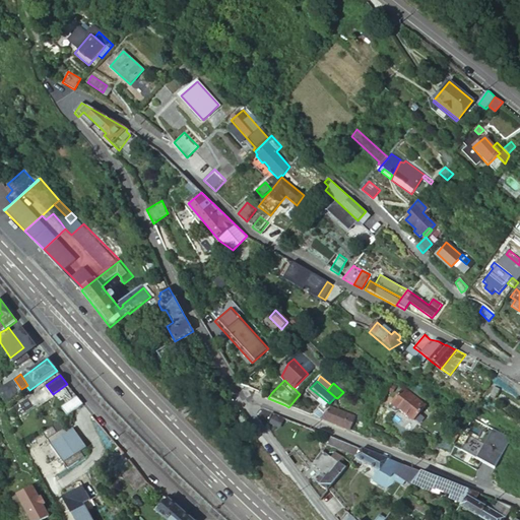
[(21,416),(53,394),(46,385),(15,407),(21,416)]
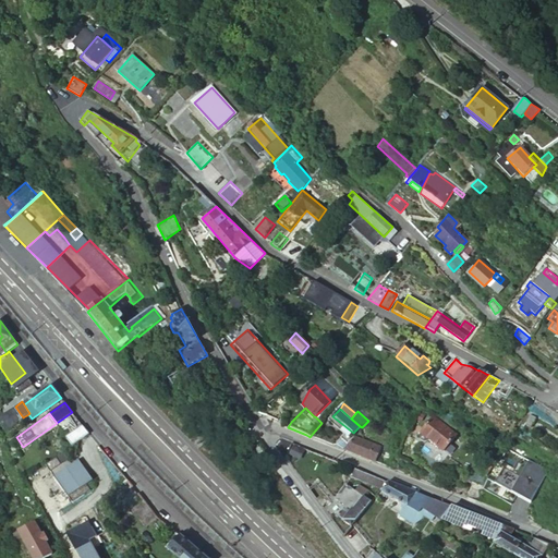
[(536,419),(530,414),(525,423),(532,426),(536,419)]
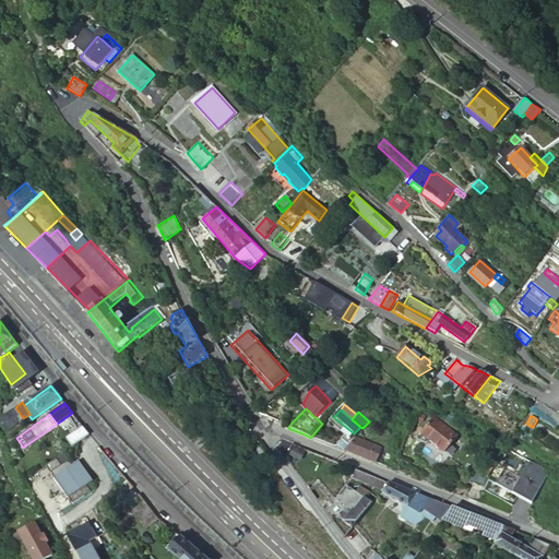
[(424,443),(426,443),(428,441),(442,453),(456,437),(433,419),(420,436),(419,438),(419,440),(420,443),(424,443)]
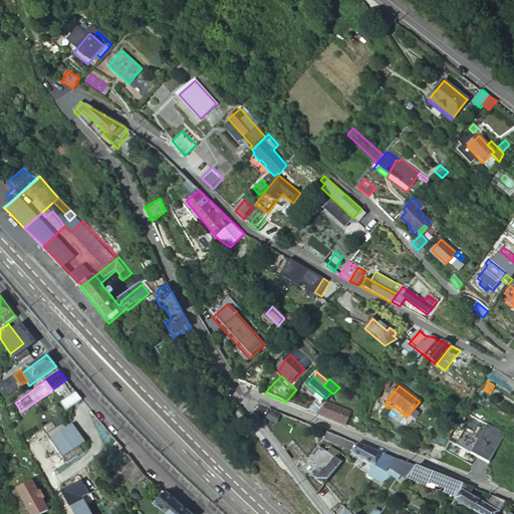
[(76,392),(62,402),(67,409),(81,399),(76,392)]
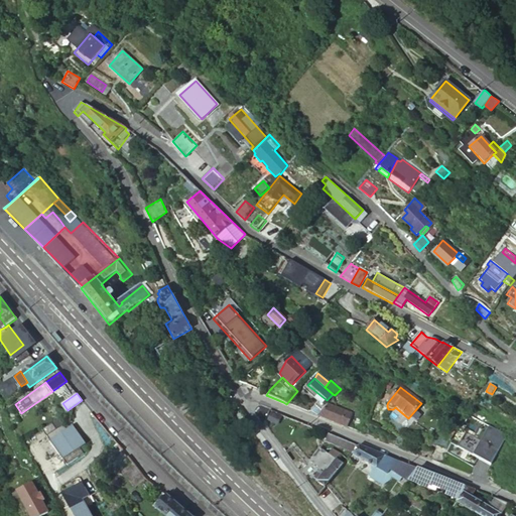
[(316,416),(325,408),(318,402),(309,411),(316,416)]
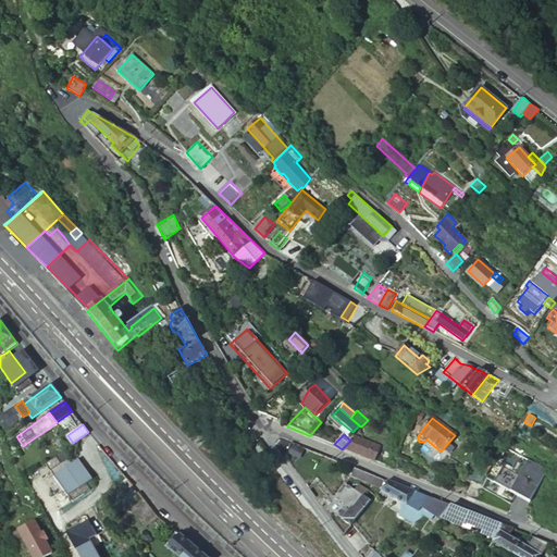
[(354,437),(350,441),(342,449),(349,453),(368,459),(374,461),(380,447),(354,437)]
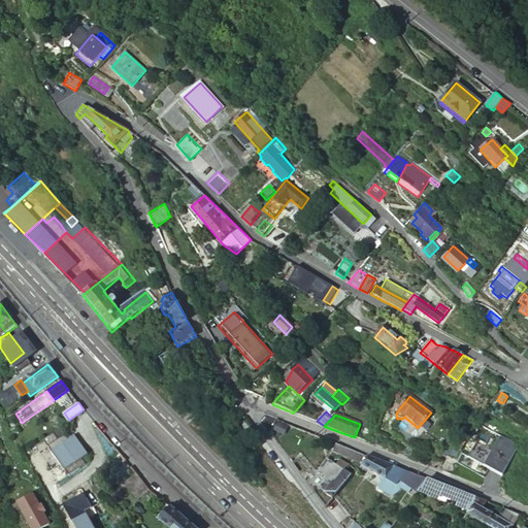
[(61,427),(54,431),(43,438),(52,451),(55,454),(52,456),(60,468),(63,466),(65,469),(69,475),(86,463),(83,458),(88,454),(83,447),(80,449),(78,444),(80,443),(75,435),(69,439),(66,434),(61,427)]
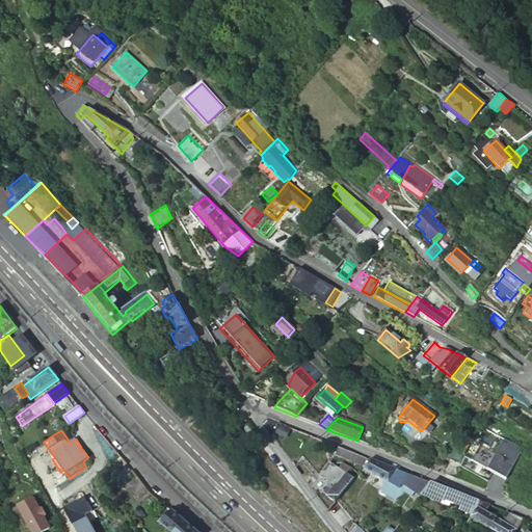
[(503,436),(486,467),(506,478),(523,448),(503,436)]
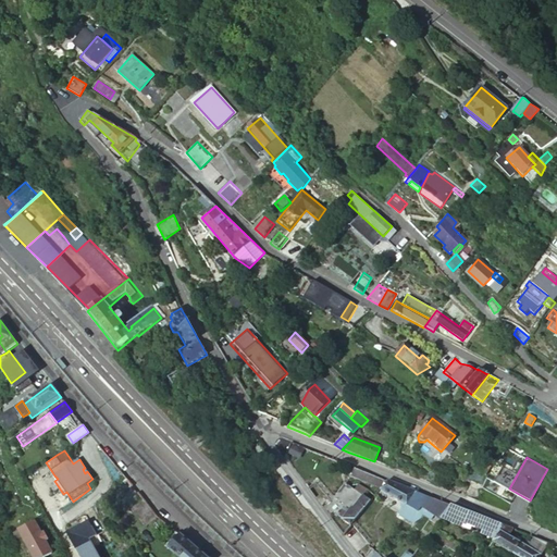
[(380,489),(386,481),(381,479),(366,472),(361,481),(380,489)]
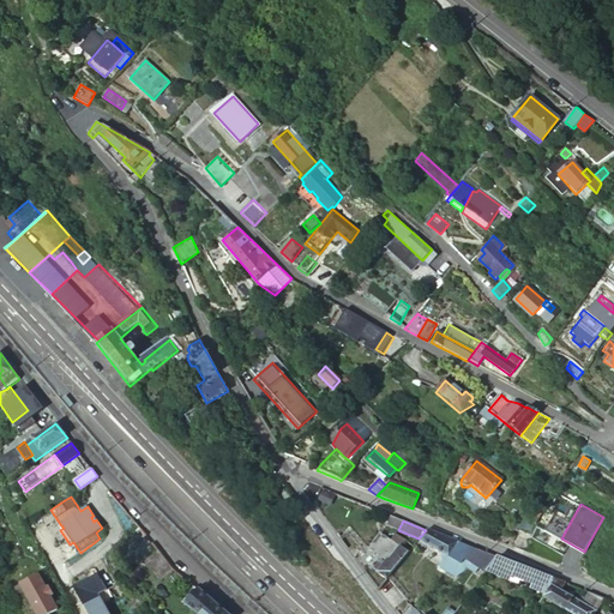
[(437,534),(426,530),(419,539),(417,541),(433,549),(447,557),(458,542),(437,534)]
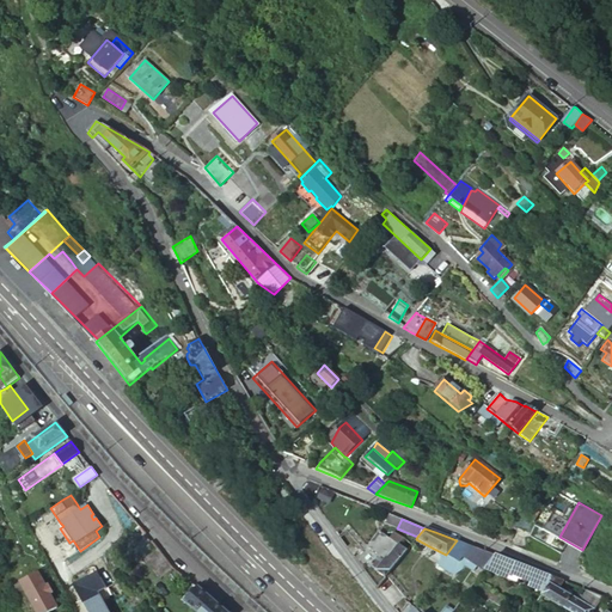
[(513,546),(524,551),(530,536),(515,530),(509,545),(513,546)]
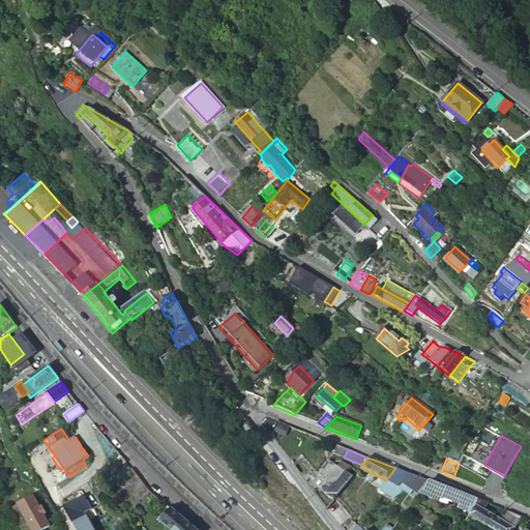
[(323,495),(332,502),(334,499),(335,498),(343,489),(350,479),(328,462),(319,474),(333,486),(331,488),(329,487),(323,495)]
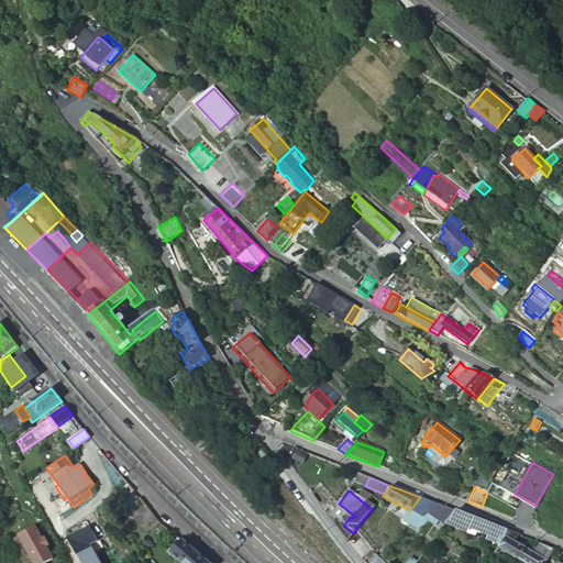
[(440,505),(430,501),(423,512),(443,527),(444,526),(454,511),(440,505)]
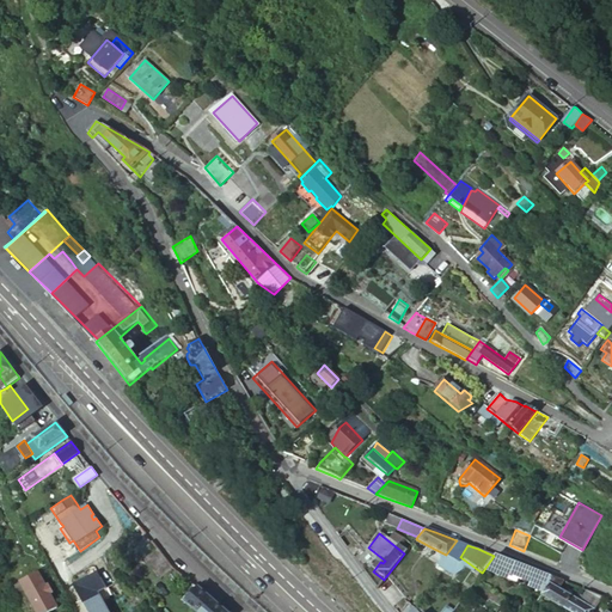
[(441,563),(446,555),(432,548),(427,555),(441,563)]
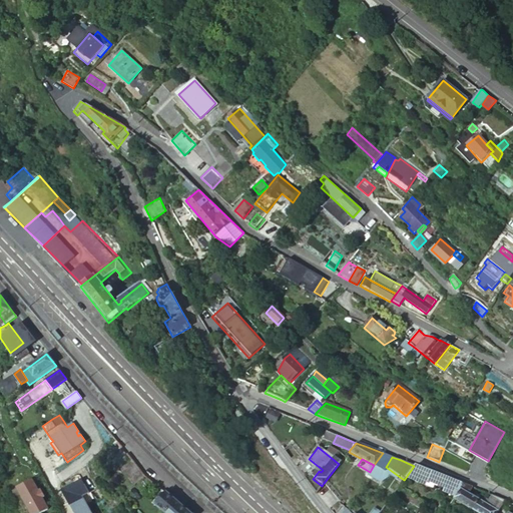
[(417,467),(414,466),(405,479),(423,485),(424,484),(425,482),(426,480),(429,471),(417,467)]
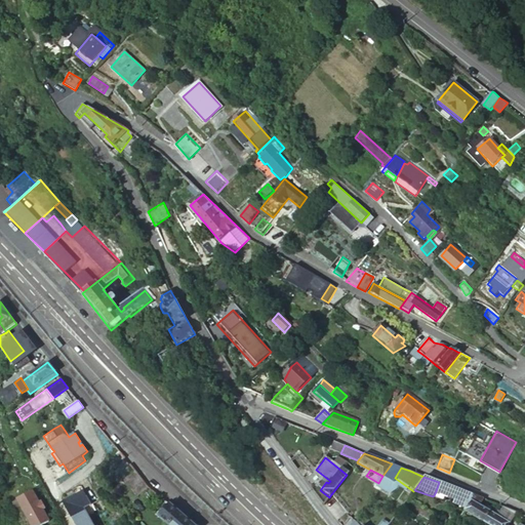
[(436,491),(456,499),(459,490),(455,488),(439,482),(436,491)]
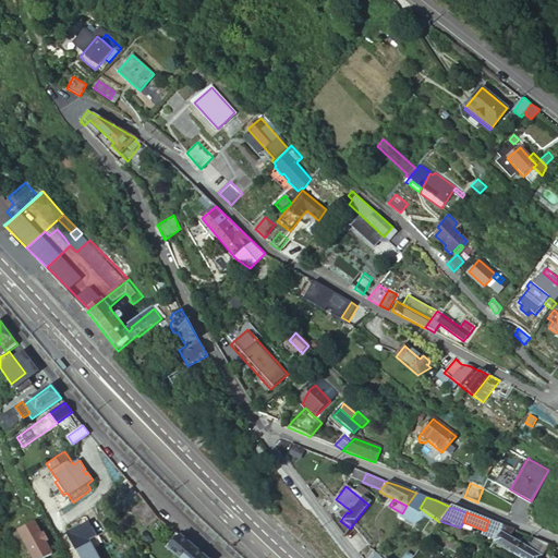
[(19,529),(33,557),(45,557),(56,553),(38,519),(19,529)]
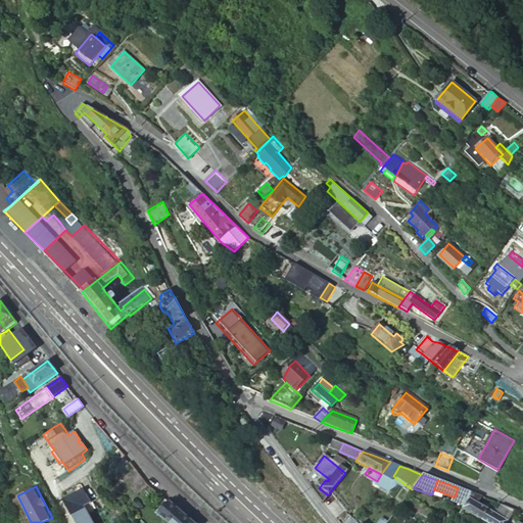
[(83,488),(62,500),(75,522),(92,522),(83,506),(90,502),(83,488)]
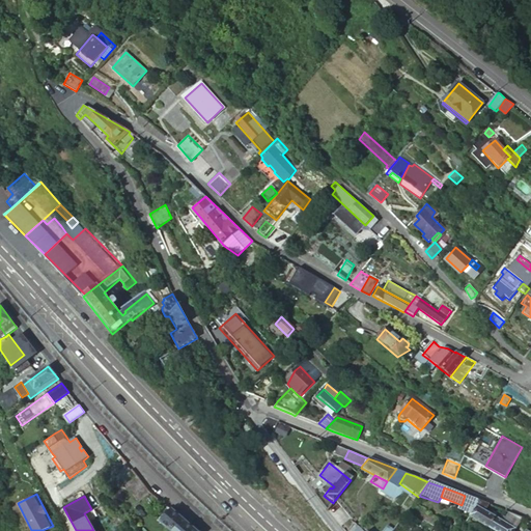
[(472,512),(478,501),(475,500),(465,496),(462,505),(460,508),(472,512)]
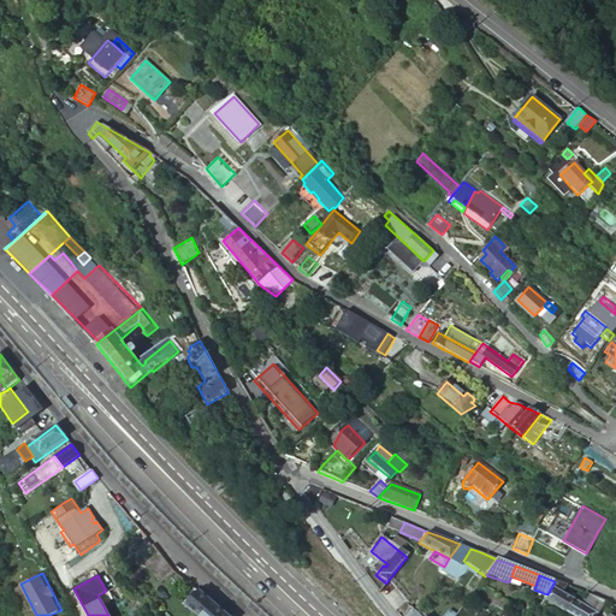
[(554,606),(567,614),(573,604),(574,602),(561,594),(567,586),(563,585),(555,581),(548,594),(544,600),(554,606)]
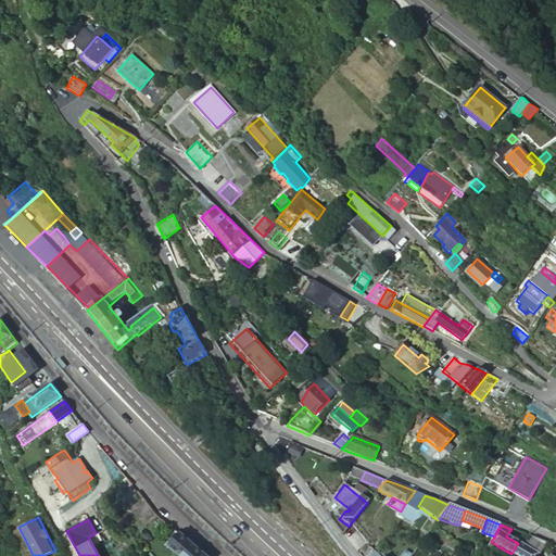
[(175,540),(179,534),(174,530),(169,535),(175,540)]
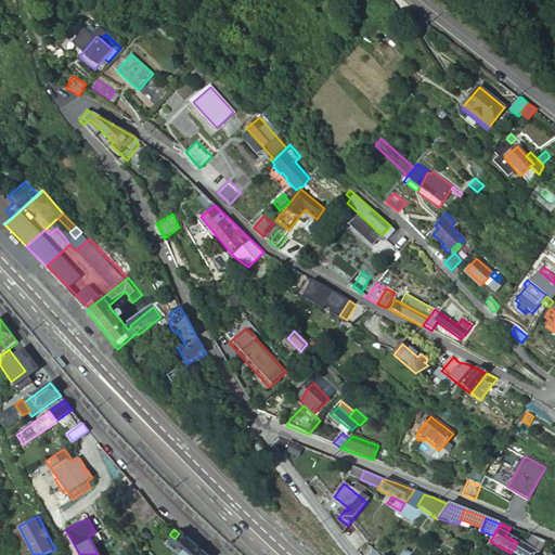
[(176,554),(204,554),(179,533),(175,539),(167,547),(176,554)]
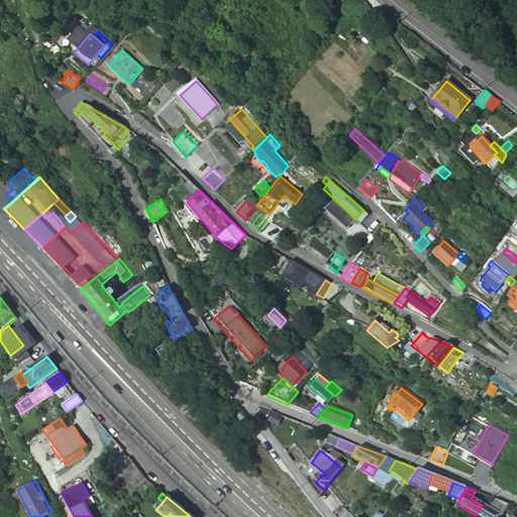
[(476,515),(479,516),(501,516),(509,505),(504,503),(495,500),(491,506),(489,510),(484,507),(482,505),(481,507),(476,515)]
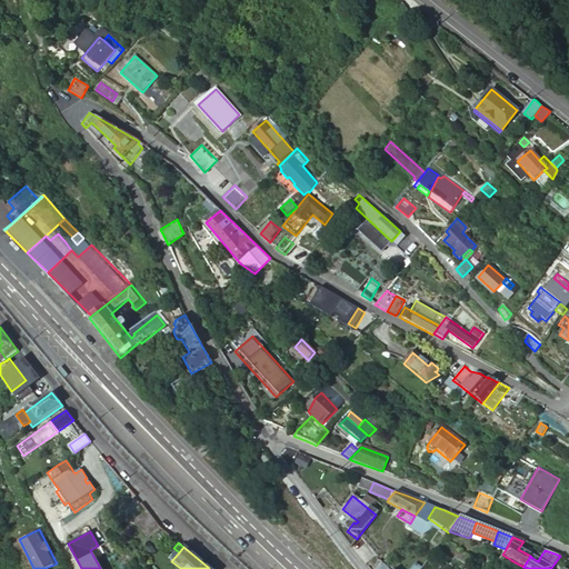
[(508,565),(511,560),(502,555),(499,559),(508,565)]
